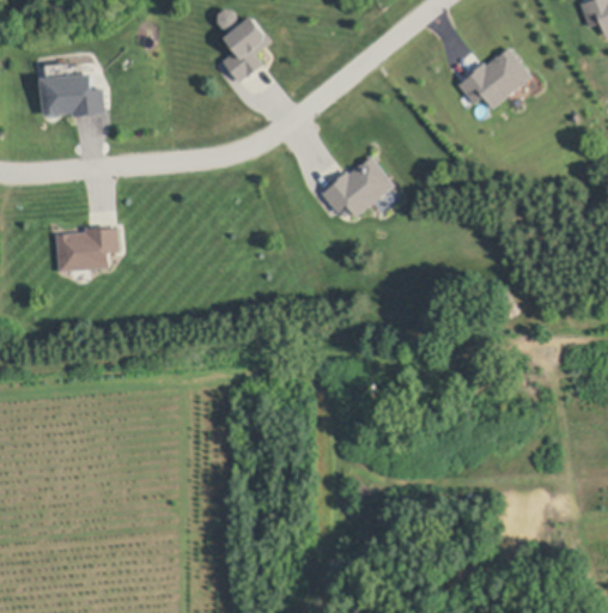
[(607,0),(607,34),(603,36),(599,23),(588,26),(579,4),(589,0),(607,0)]
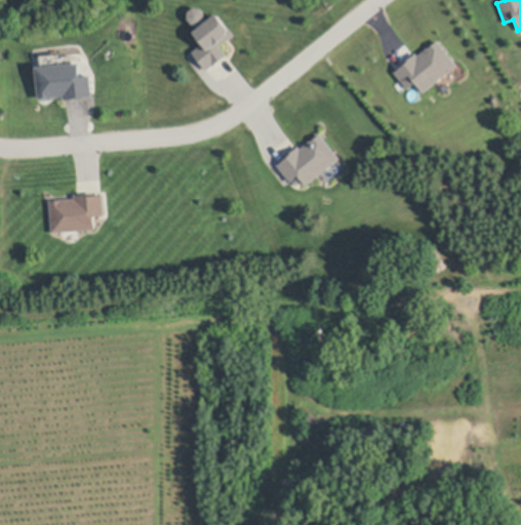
[(224,52),(204,68),(190,50),(199,42),(192,33),(214,14),(230,34),(217,44),(224,52)]
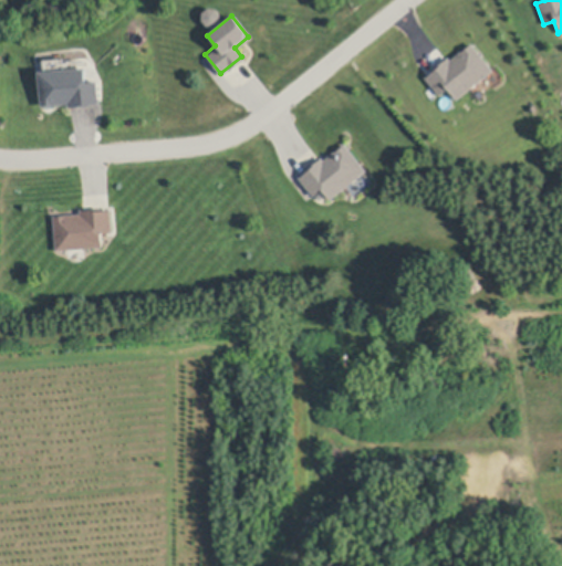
[(468,43),(490,71),(454,100),(445,88),(437,94),(424,77),(433,71),(432,70),(447,58),(448,59),(468,43)]
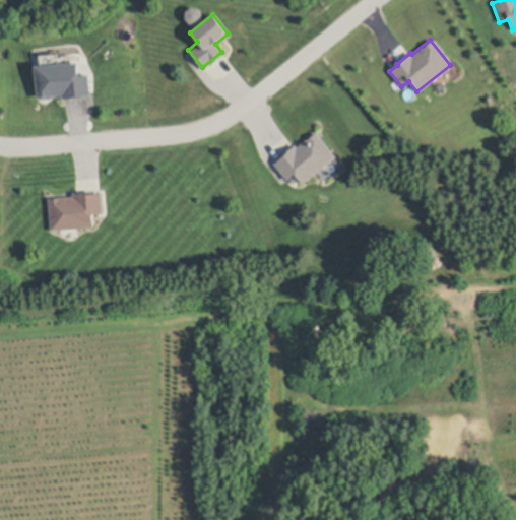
[(75,62),(76,74),(86,74),(88,93),(88,94),(61,96),(61,93),(36,95),(33,66),(75,62)]
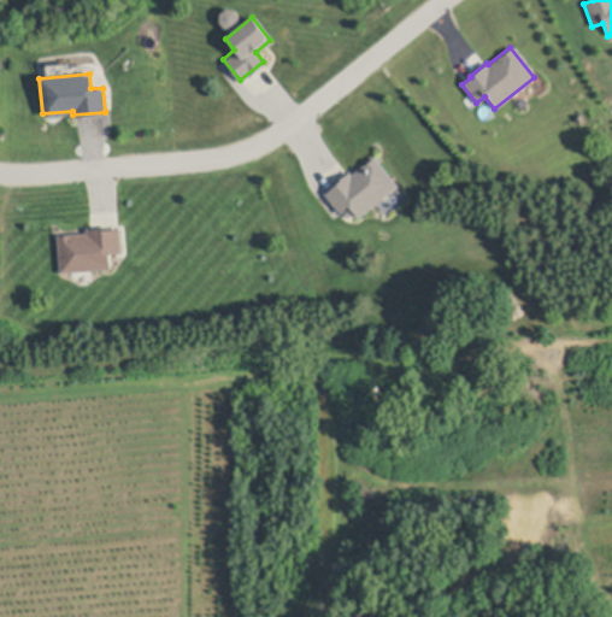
[(372,157),(396,187),(357,219),(347,207),(339,215),(323,195),(337,183),(337,182),(348,174),(349,175),(372,157)]
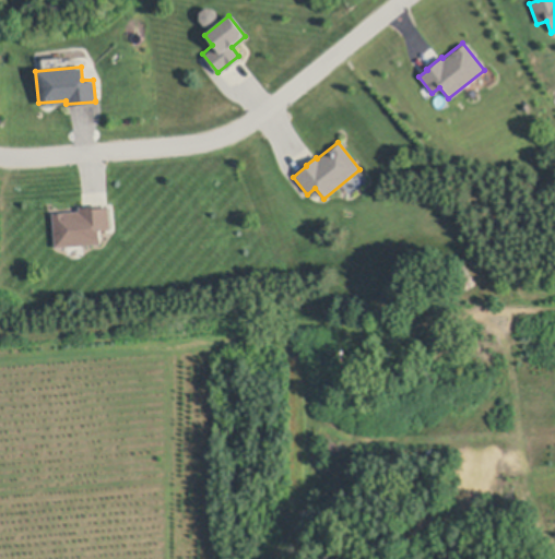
[(95,206),(95,209),(105,207),(107,230),(96,230),(97,244),(52,246),(50,213),(77,211),(77,207),(95,206)]
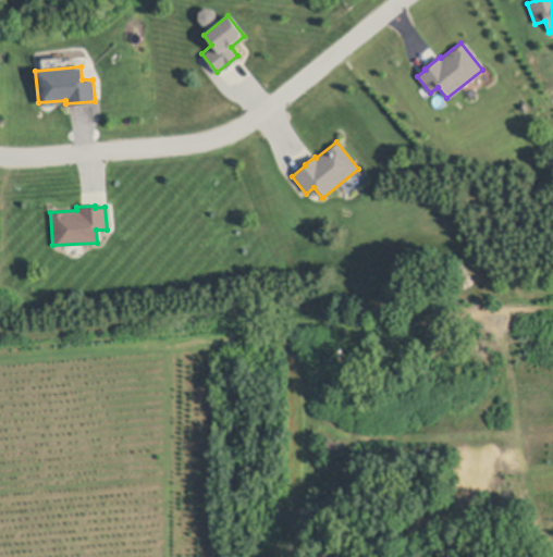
All buildings are outlined.
